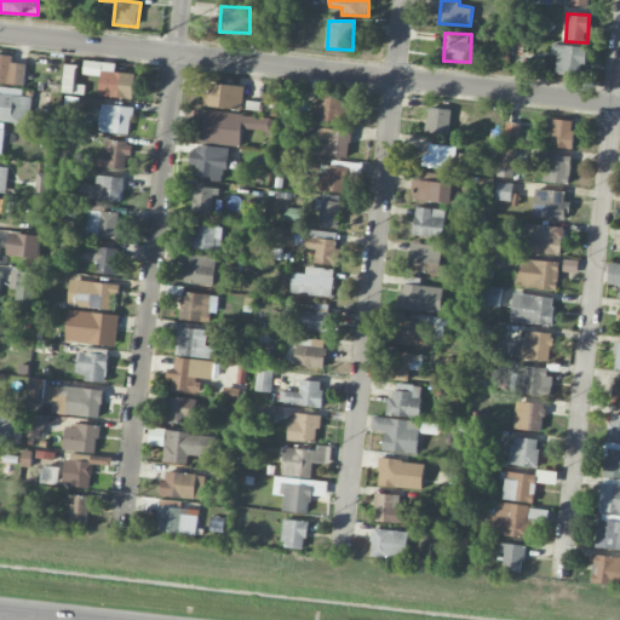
[(554,74),(583,76),(586,47),(557,45),(554,74)]
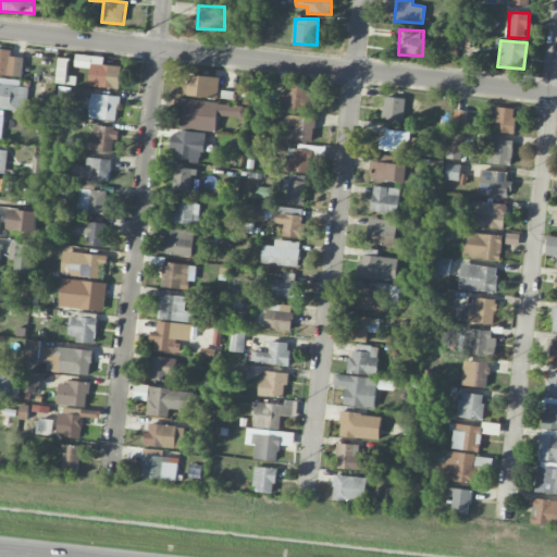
[(0,75),(23,76),(24,58),(11,57),(11,49),(0,48),(0,75)]
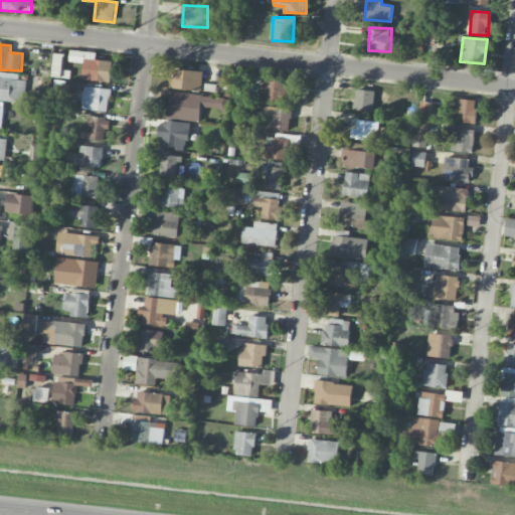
[(81,80),(111,81),(113,61),(96,60),(96,52),(70,51),(69,62),(83,62),(81,80)]
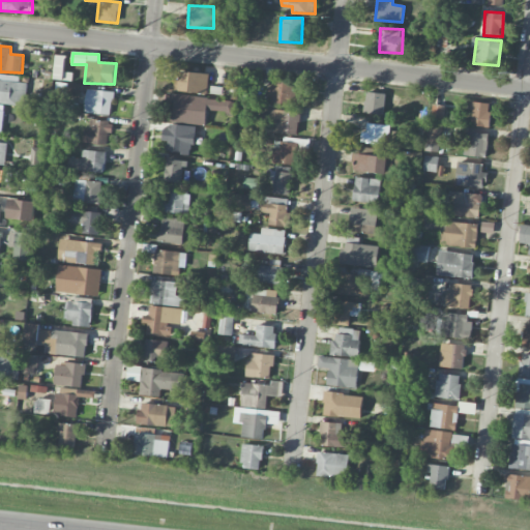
[(65,55),(55,55),(55,80),(71,80),(72,72),(64,72),(65,55)]
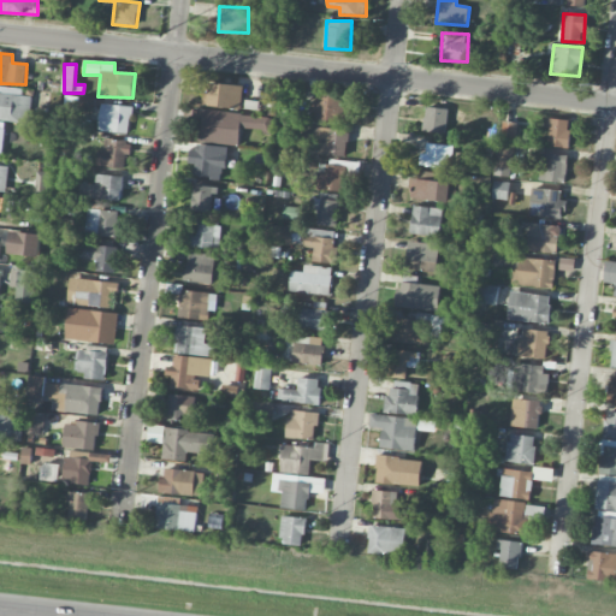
[(242,108),(243,86),(211,83),(211,93),(202,92),(201,107),(242,108)]
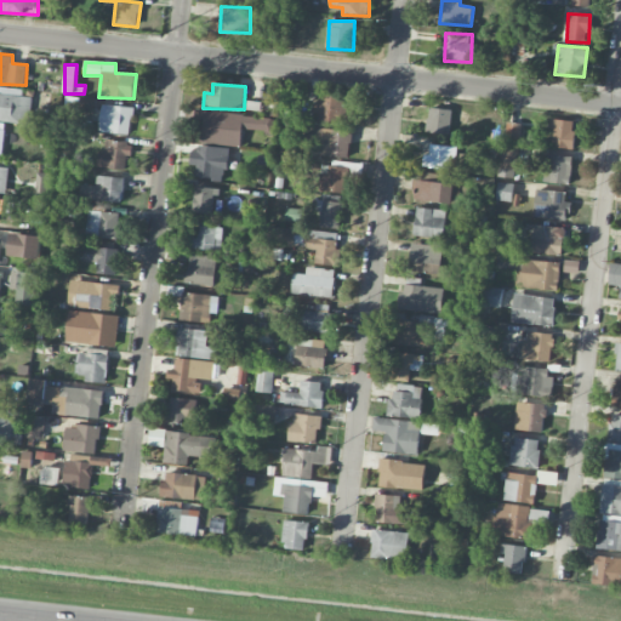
[(348,123),(349,97),(317,96),(317,123),(348,123)]
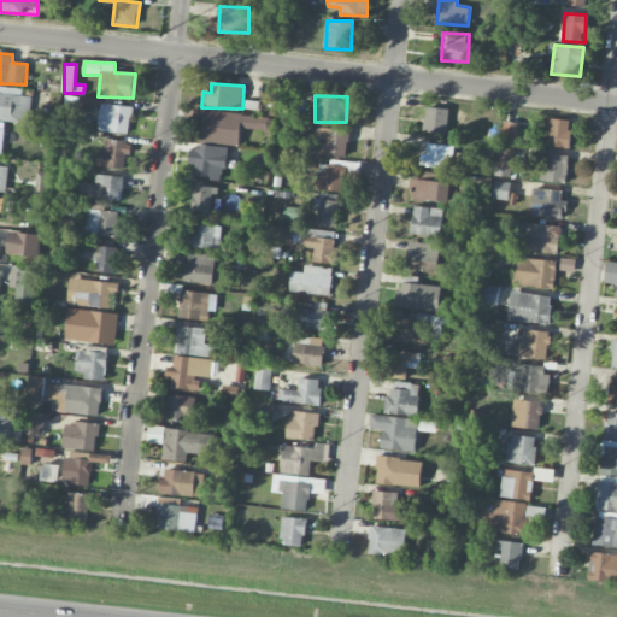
[(68,107),(77,109),(78,98),(69,97),(68,107)]
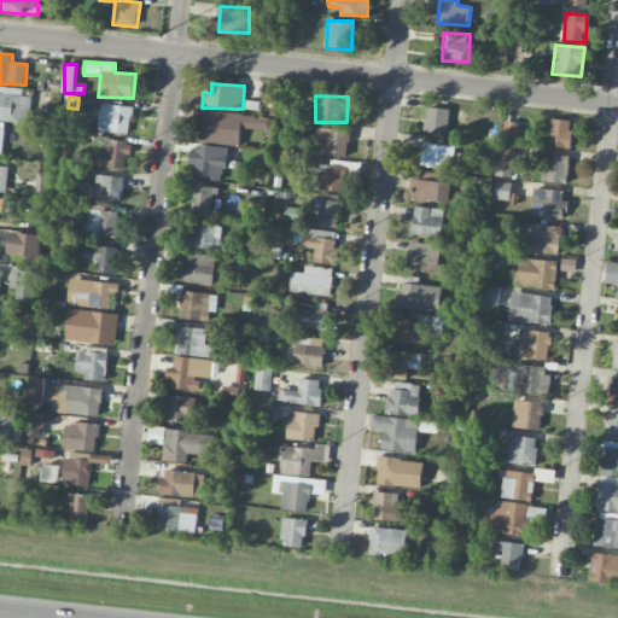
[(99,132),(130,134),(132,106),(100,105),(99,132)]
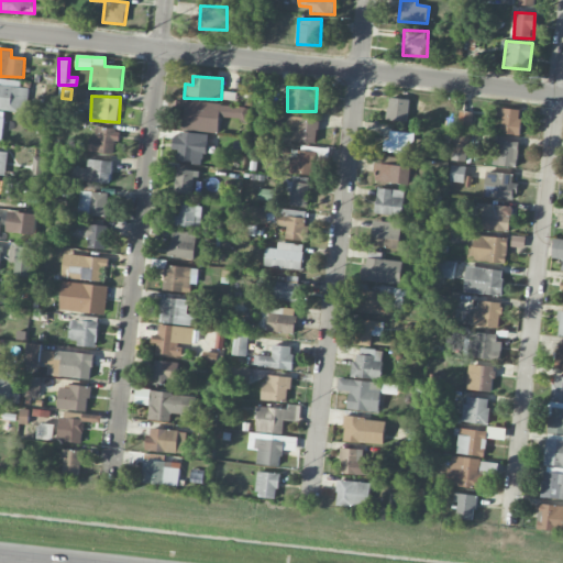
[(407,122),(409,99),(388,98),(386,121),(407,122)]
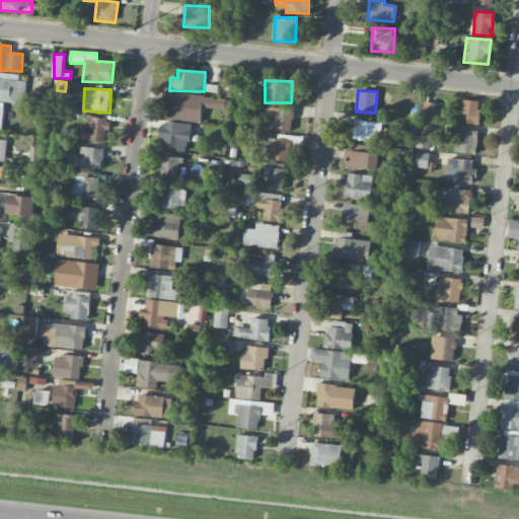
[(202,122),(202,109),(229,112),(230,97),(166,93),(165,120),(202,122)]
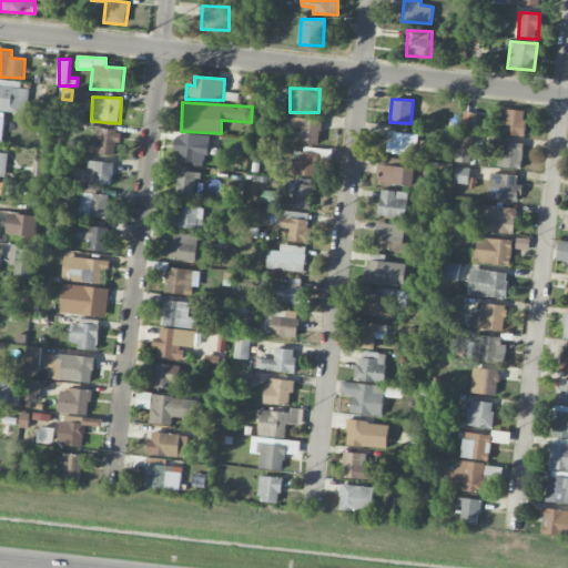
[(526,111),(506,109),(504,134),(524,137),(526,111)]
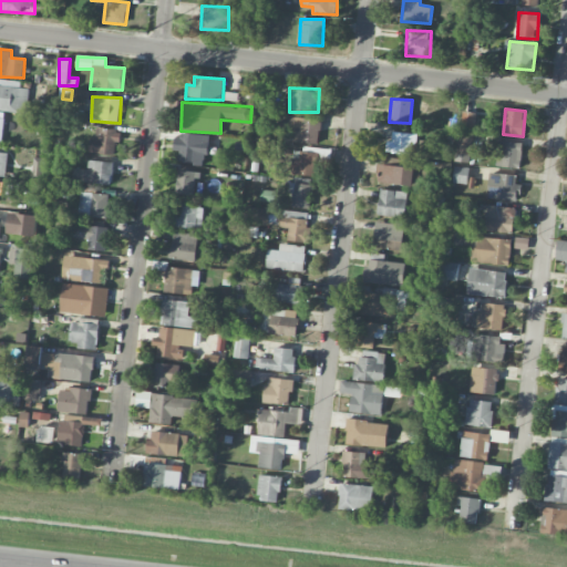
[(476,114),(462,112),(460,131),(474,133),(476,114)]
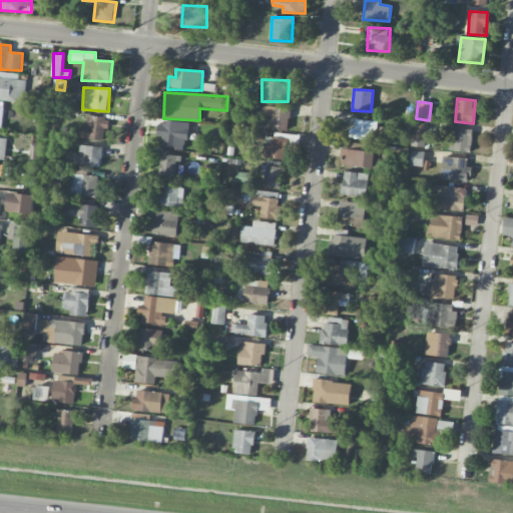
[(107,117),(87,116),(86,125),(81,124),(81,138),(106,140),(107,117)]
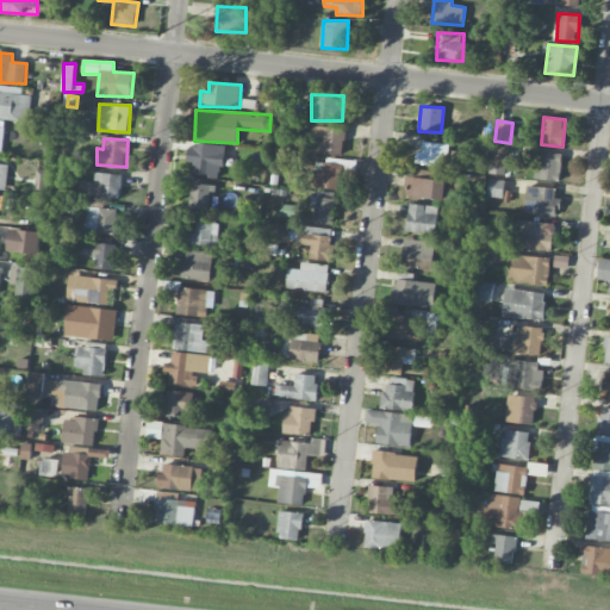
[(192,174),(221,179),(225,147),(190,141),(186,161),(193,162),(192,174)]
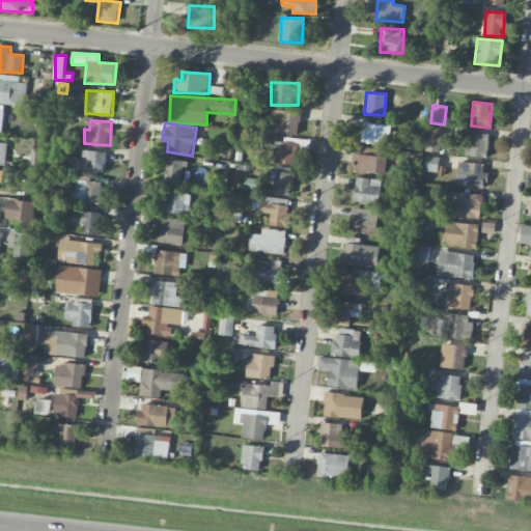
[(440,152),(443,126),(428,123),(425,150),(440,152)]
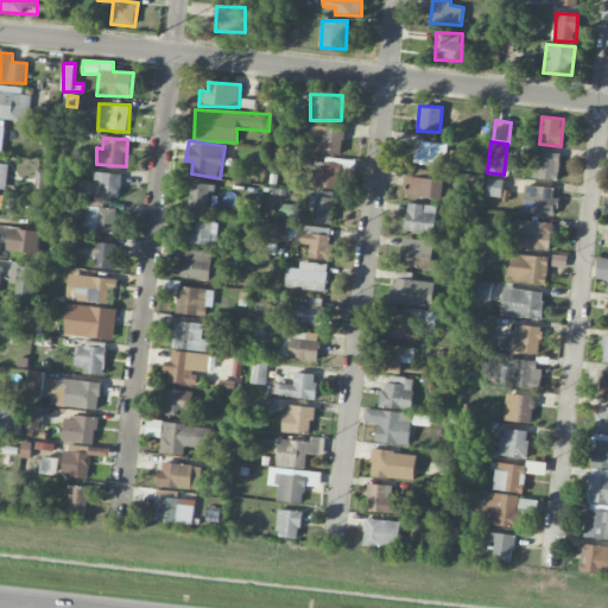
[(447,143),(420,143),(420,151),(415,151),(415,164),(447,164),(447,143)]
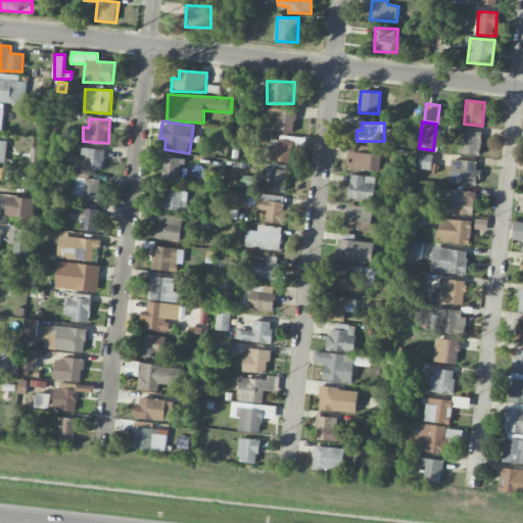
[(482,132),(460,130),(458,153),(480,155),(482,132)]
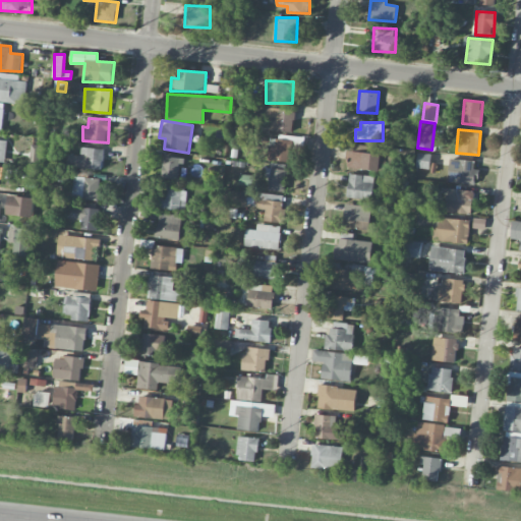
[(289,139),(269,139),(269,161),(289,162),(289,139)]
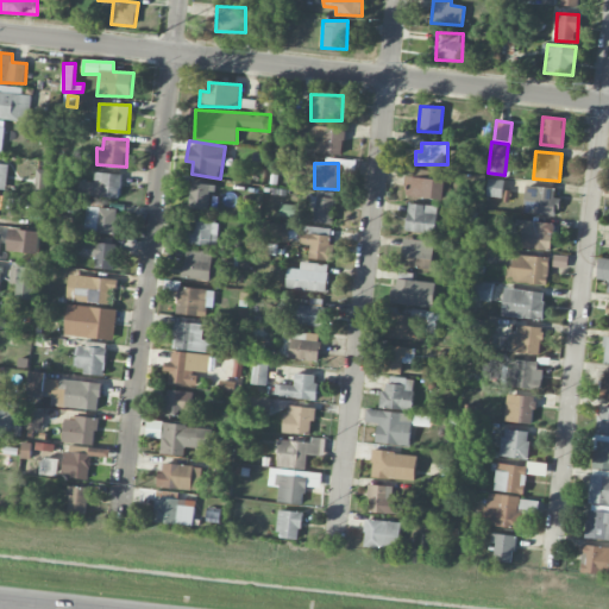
[(35,195),(48,195),(49,169),(36,169),(35,195)]
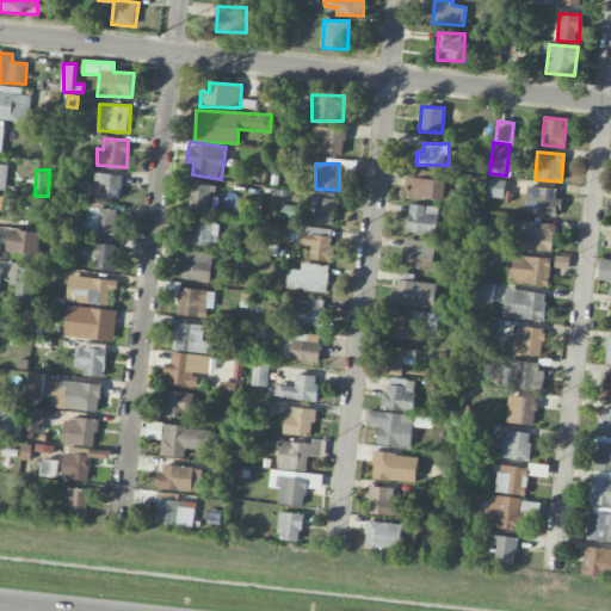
[(84,197),(121,199),(122,174),(96,173),(96,184),(84,183),(84,197)]
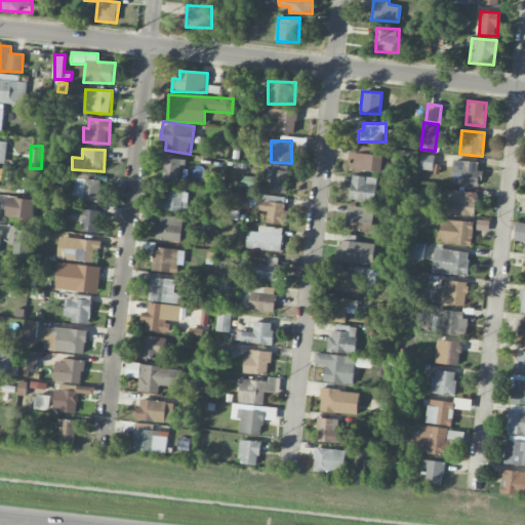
[(390,155),(351,154),(350,170),(389,171),(390,155)]
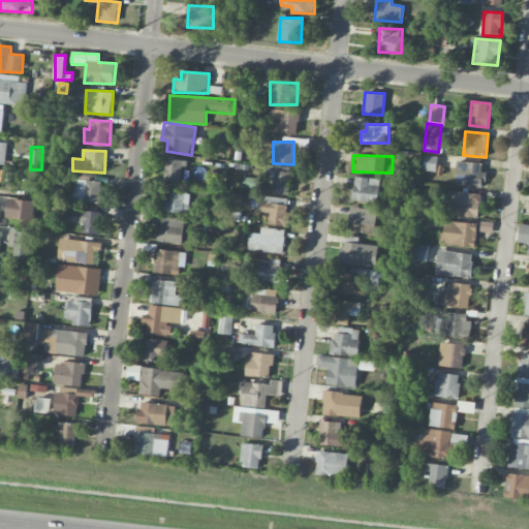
[(436,173),(438,156),(424,155),(423,170),(436,173)]
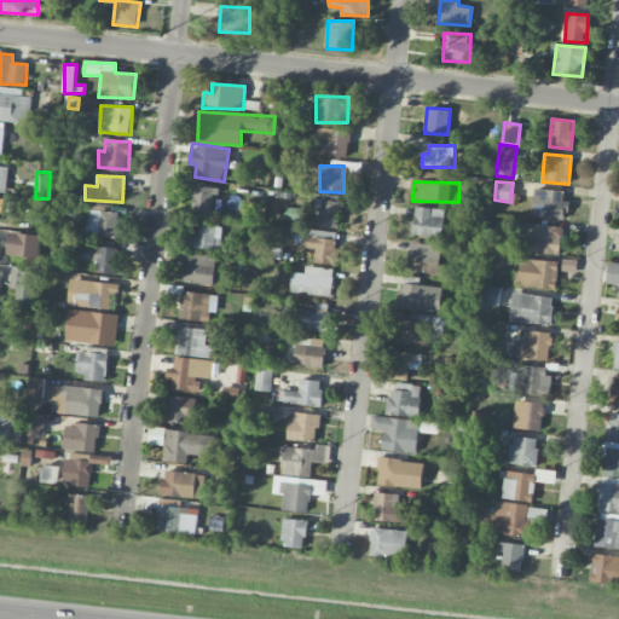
[(213,213),(215,187),(195,186),(192,212),(213,213)]
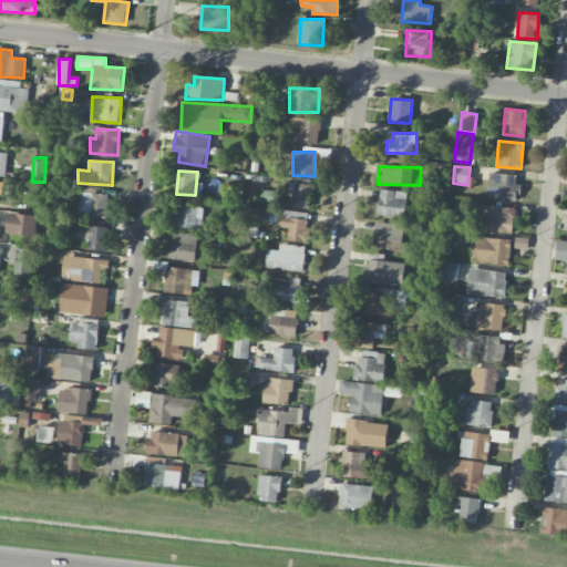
[(487,198),(518,202),(521,185),(516,184),(517,176),(490,173),(487,198)]
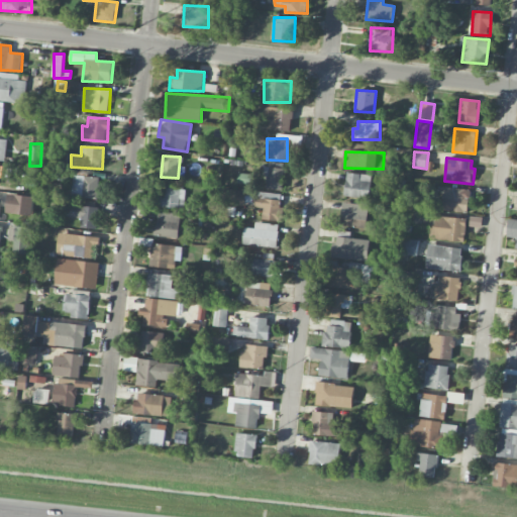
[(268,177),(266,189),(282,190),(284,164),(265,162),(264,176),(268,177)]
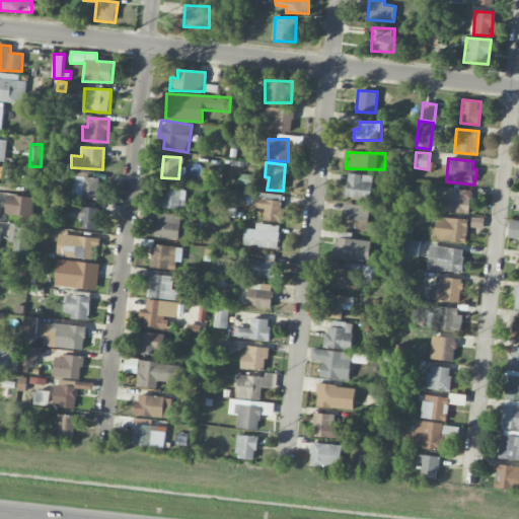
[(346,198),(372,199),(372,174),(347,174),(346,198)]
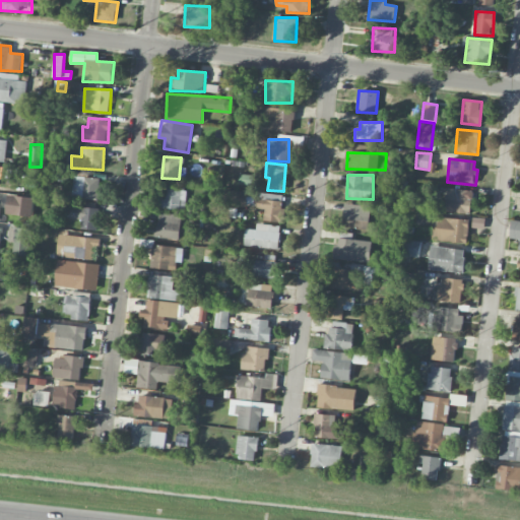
[(100,200),(100,178),(74,178),(73,199),(100,200)]
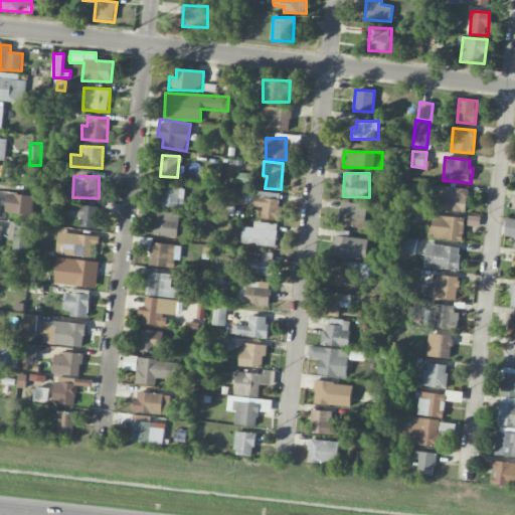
[(183,207),(184,182),(164,181),(163,196),(157,195),(157,206),(183,207)]
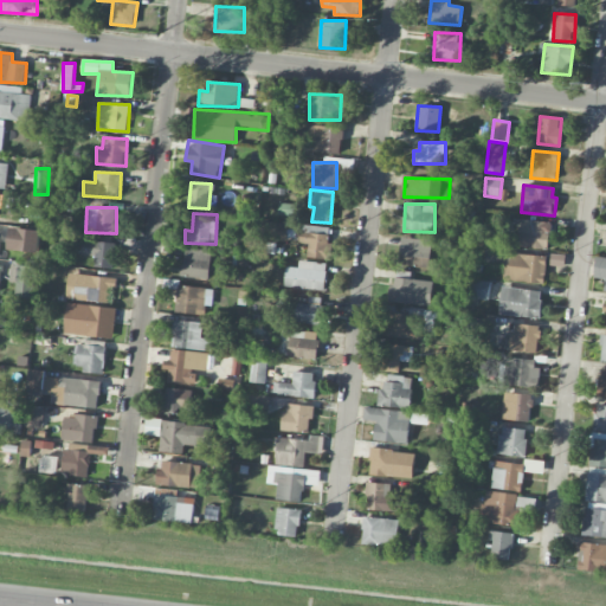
[(519,247),(549,250),(550,221),(521,220),(519,247)]
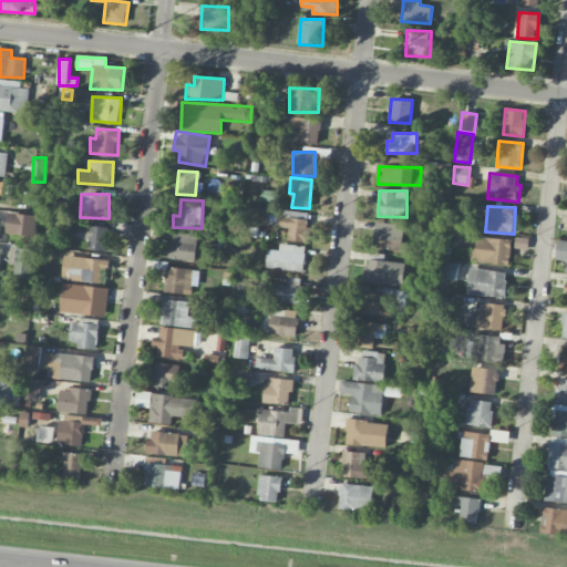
[(308,243),(309,212),(278,210),(277,227),(289,227),(288,241),(308,243)]
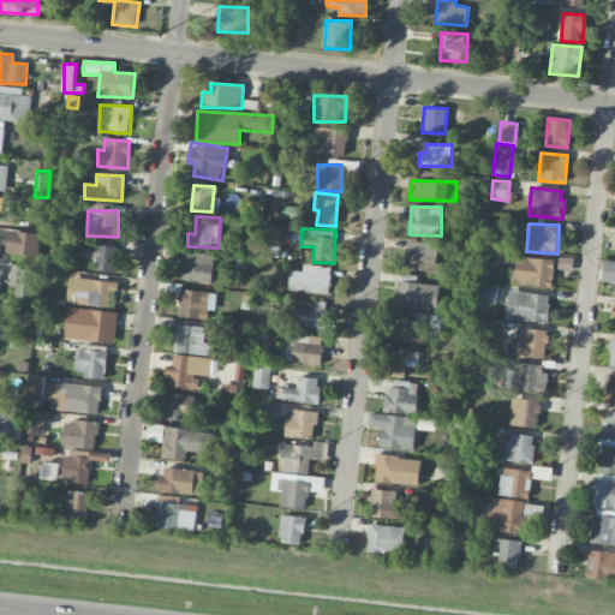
[(42,233),(11,232),(10,255),(41,256),(42,233)]
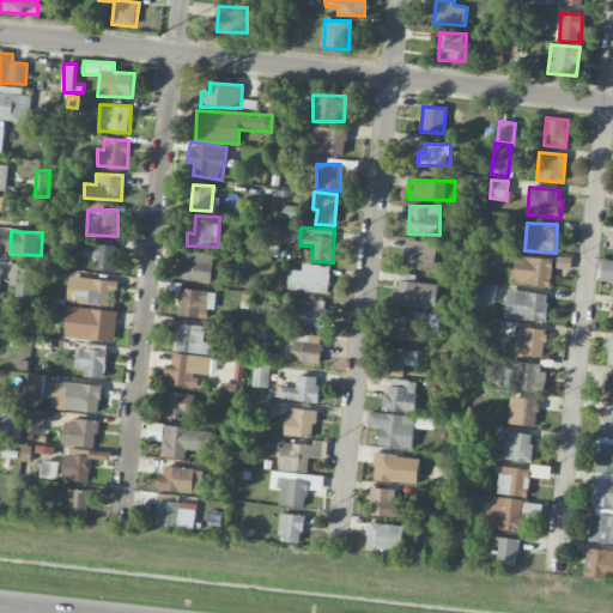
[(435,250),(422,250),(422,242),(405,242),(405,268),(435,269),(435,250)]
